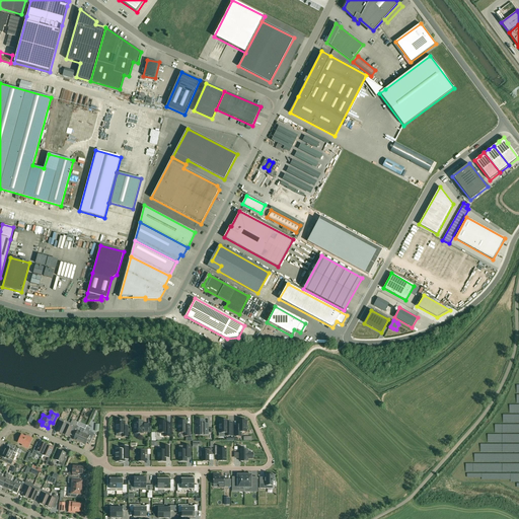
[(57,432),(63,434),(67,425),(63,423),(64,421),(60,418),(57,424),(60,425),(57,432)]
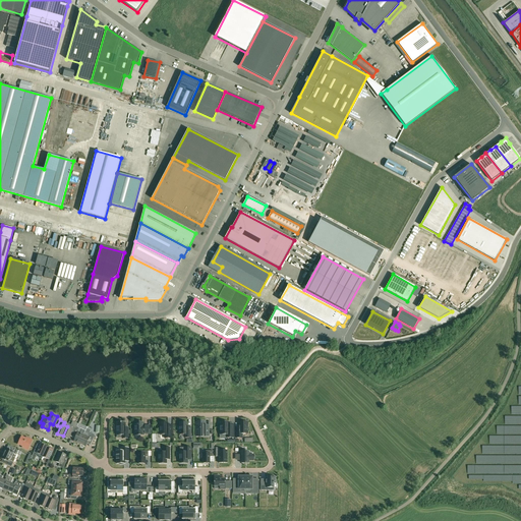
[(71,425),(68,423),(67,426),(63,436),(68,439),(71,431),(74,432),(78,423),(72,421),(71,425)]
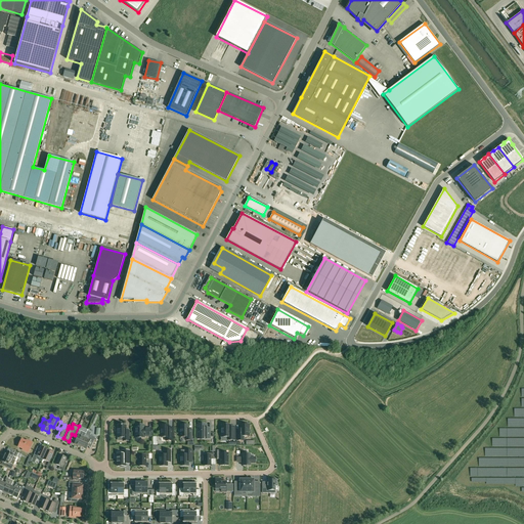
[(169,425),(161,425),(161,437),(166,437),(166,441),(172,441),(172,428),(169,428),(169,425)]
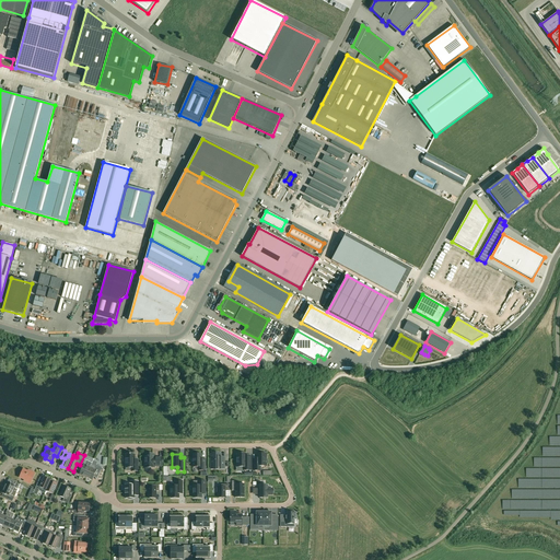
[(206,470),(205,459),(201,459),(201,454),(193,454),(193,462),(193,467),(198,467),(198,470),(206,470)]
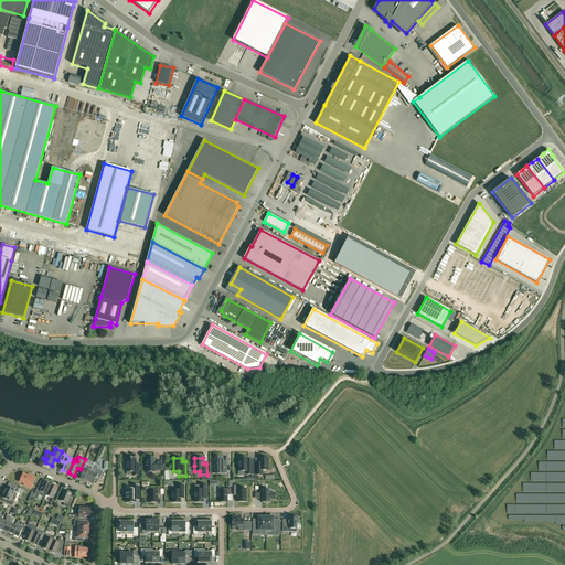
[(212,473),(227,473),(227,461),(224,461),(224,458),(212,458),(212,473)]
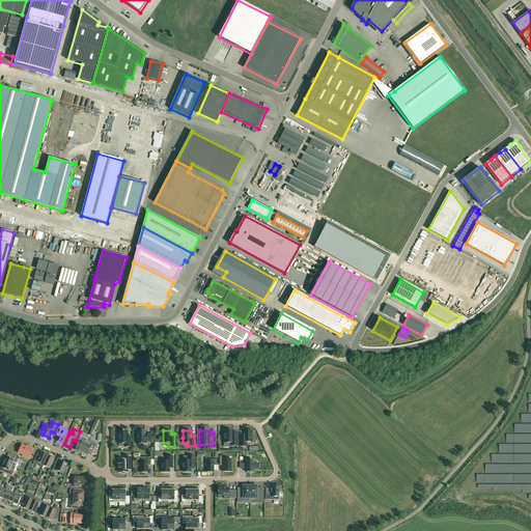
[(230,446),(238,446),(238,438),(233,438),(233,430),(225,430),(225,443),(230,443),(230,446)]
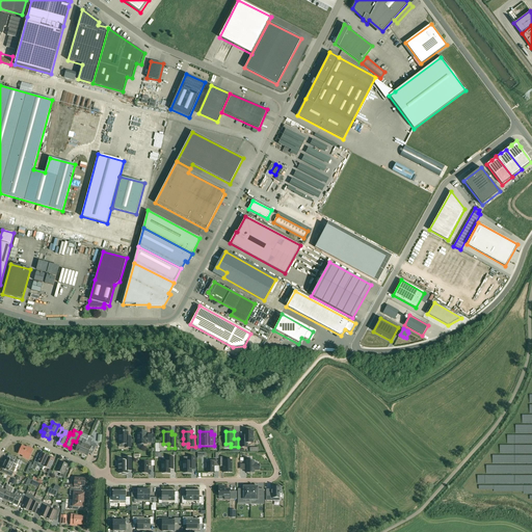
[(241,435),(241,441),(241,447),(247,447),(247,443),(253,443),(253,431),(244,431),(244,435),(241,435)]
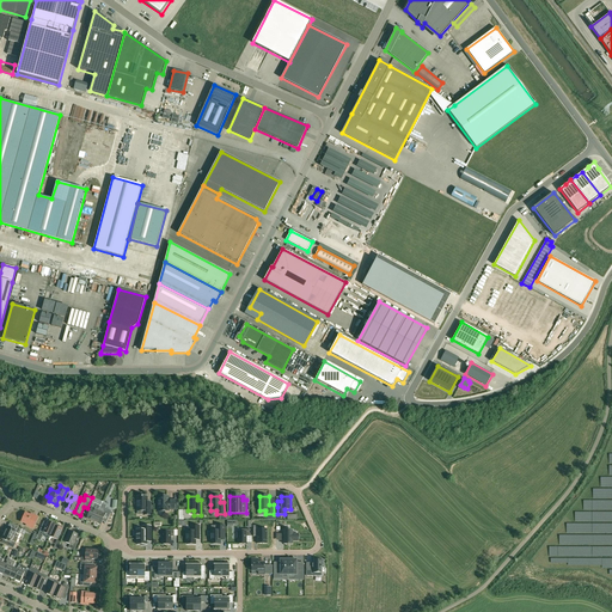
[(92,502),(93,499),(92,497),(87,508),(91,509),(87,518),(95,521),(101,506),(97,503),(92,502)]
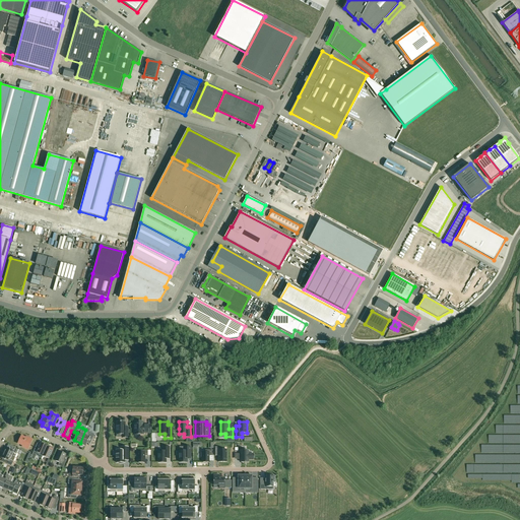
[(128,427),(125,427),(125,423),(117,423),(117,435),(122,435),(122,438),(128,438),(128,427)]
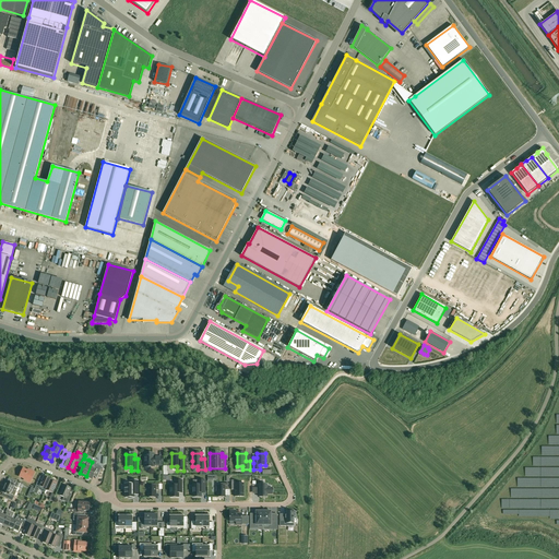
[(154,454),(144,454),(144,467),(154,467),(154,465),(162,465),(162,458),(154,458),(154,454)]
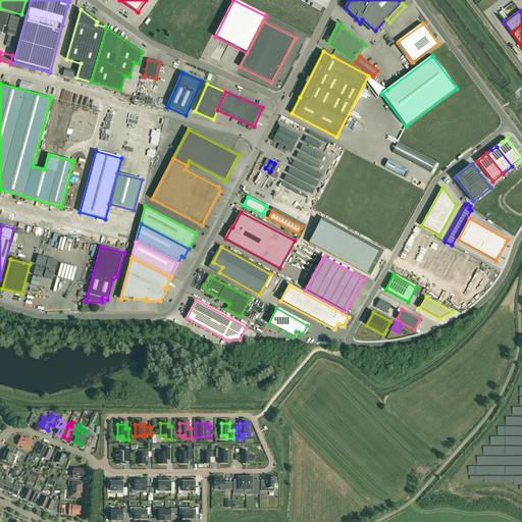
[(95,435),(90,433),(90,432),(90,430),(88,430),(87,430),(86,431),(81,445),(86,447),(89,439),(93,441),(95,435)]
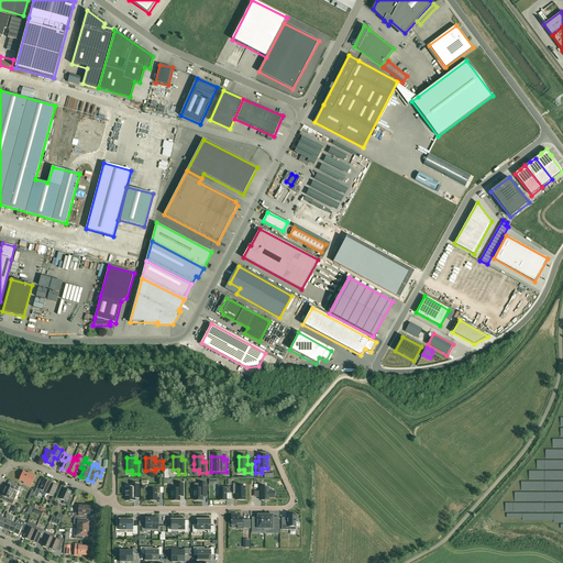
[(35,475),(30,474),(30,475),(23,472),(20,479),(24,482),(24,483),(31,486),(35,475)]
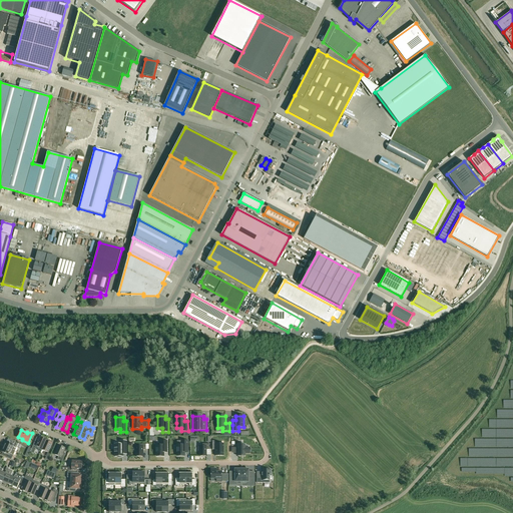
[(32,450),(36,452),(39,447),(42,449),(42,450),(46,440),(40,437),(38,443),(35,442),(32,447),(33,448),(32,450)]
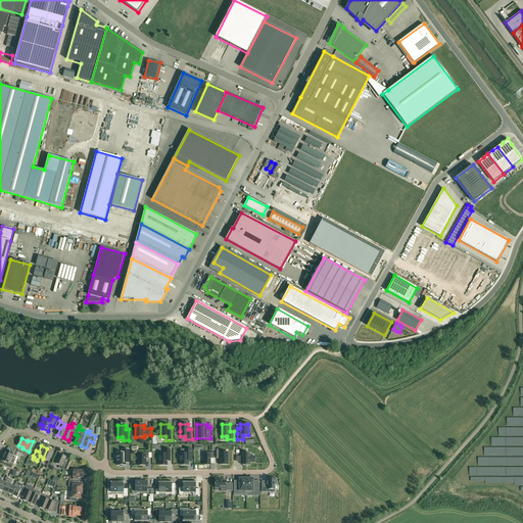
[(47,449),(43,459),(49,461),(53,452),(51,450),(51,449),(48,447),(48,448),(47,448),(47,449)]
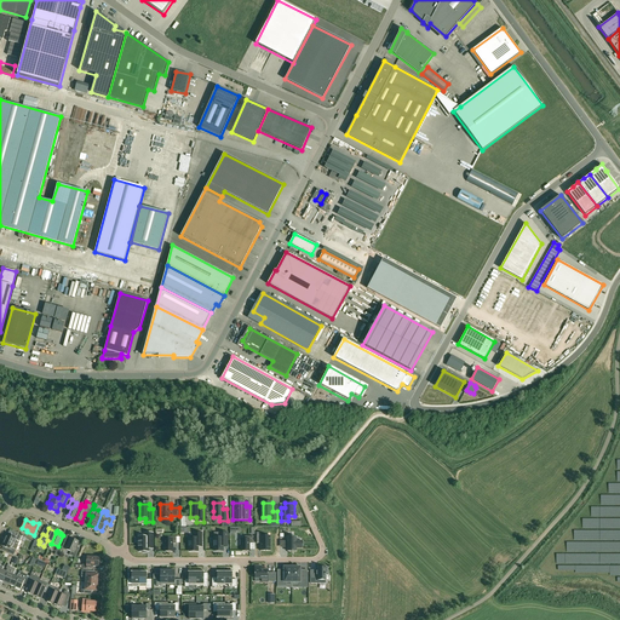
[(4,539),(18,545),(22,535),(16,533),(15,537),(6,533),(4,539)]
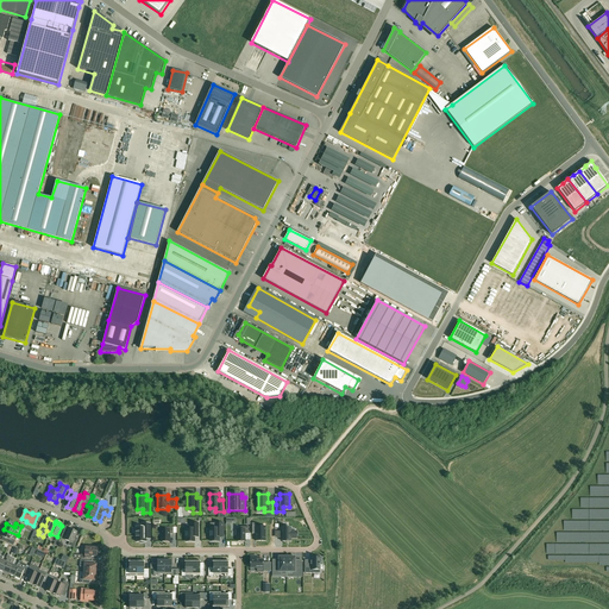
[(136,528),(136,542),(139,542),(140,544),(144,542),(145,541),(146,541),(146,540),(150,540),(150,523),(143,523),(143,527),(136,528)]
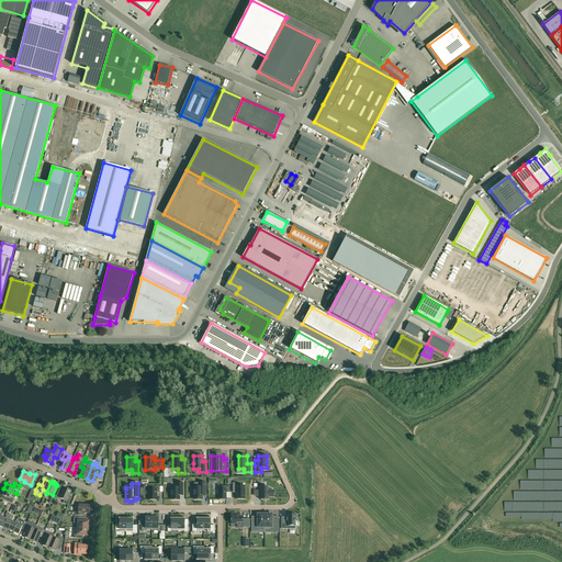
[(171,487),(171,499),(179,499),(179,495),(182,495),(182,483),(177,483),(177,487),(171,487)]
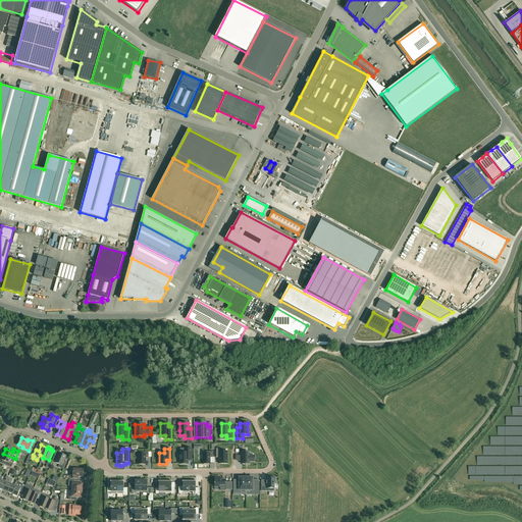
[(180,453),(180,464),(188,464),(188,460),(192,460),(191,449),(185,449),(185,453),(180,453)]
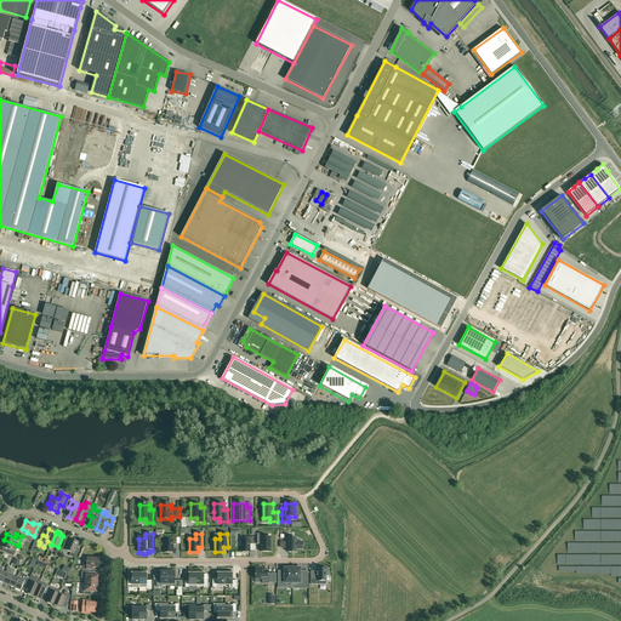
[(164,540),(164,552),(172,552),(172,545),(177,545),(177,537),(169,537),(169,540),(164,540)]
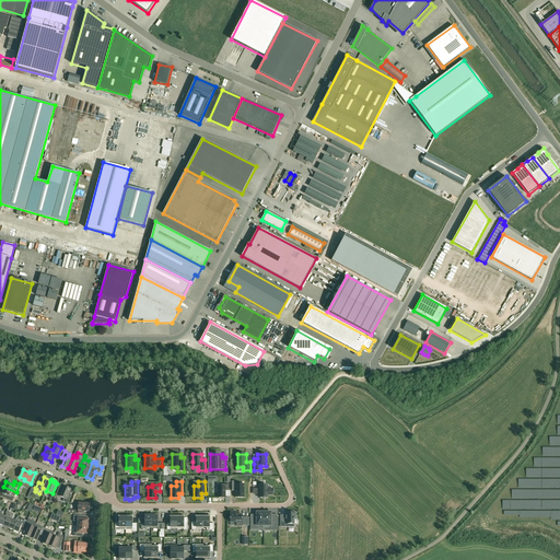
[(217,488),(217,492),(218,492),(218,498),(225,498),(225,491),(229,491),(229,485),(221,485),(221,487),(218,487),(218,488),(217,488)]
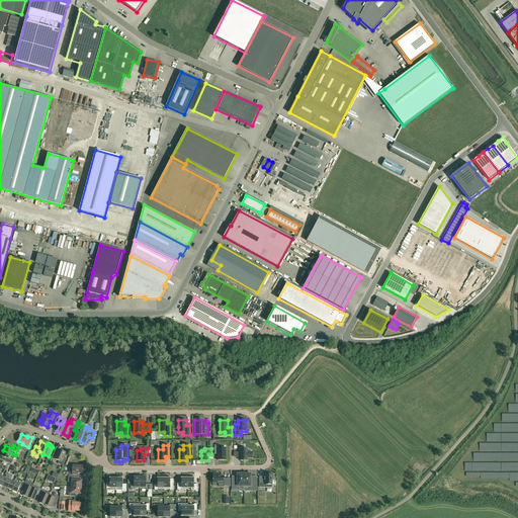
[(218,454),(218,460),(226,460),(226,448),(218,448),(214,448),(214,454),(218,454)]
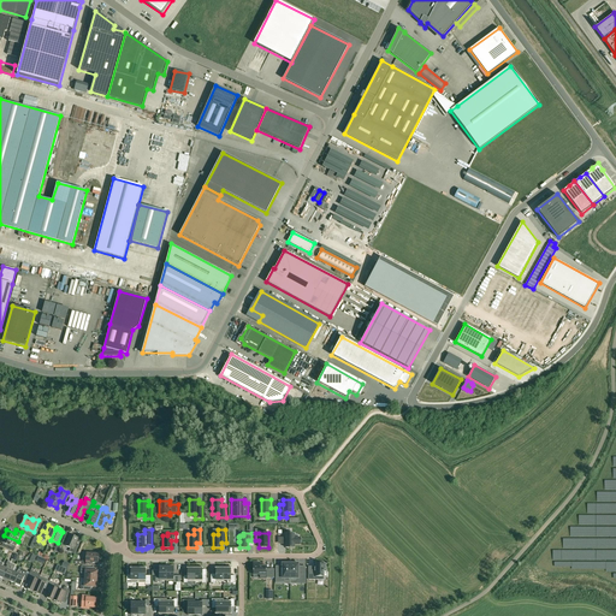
[(282,538),(282,544),(285,544),(285,548),(294,548),(294,544),(300,544),(300,538),(294,538),(294,533),(285,533),(285,538),(282,538)]
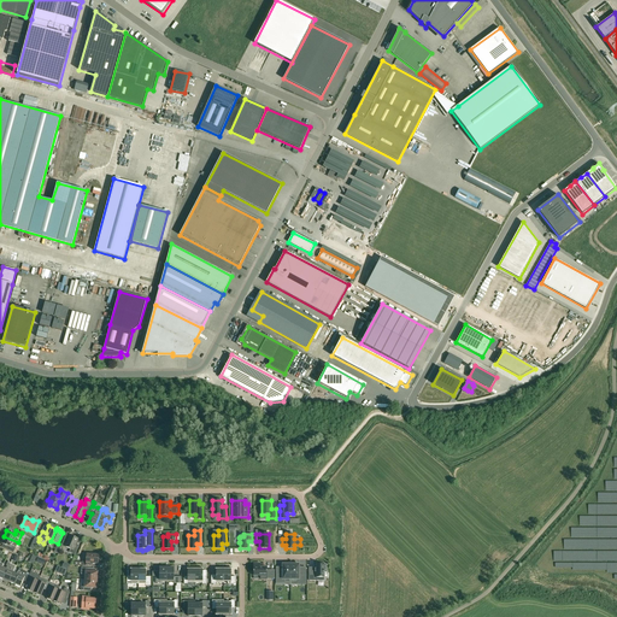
[(75,554),(78,546),(76,545),(78,539),(71,535),(66,546),(71,548),(69,552),(75,554)]
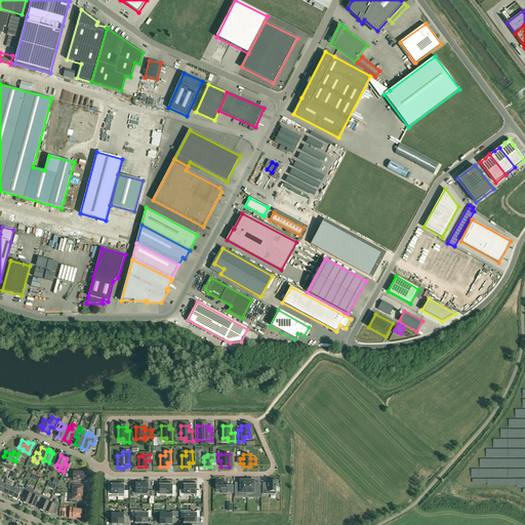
[(11,470),(15,461),(3,456),(1,461),(7,465),(6,468),(11,470)]
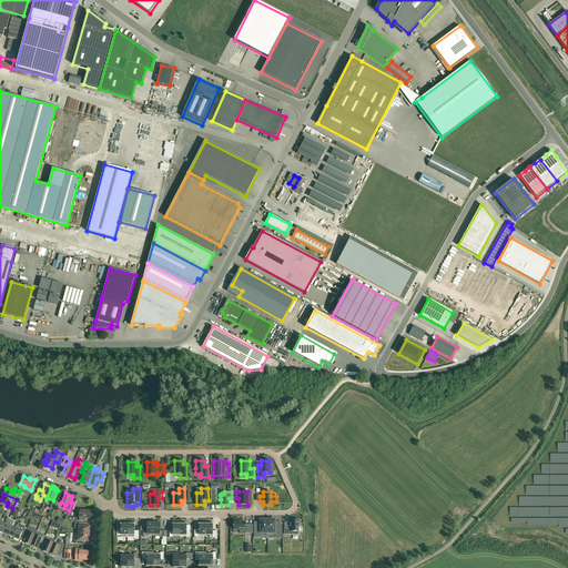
[(90,518),(91,511),(80,510),(80,515),(77,515),(75,520),(84,521),(84,518),(90,518)]
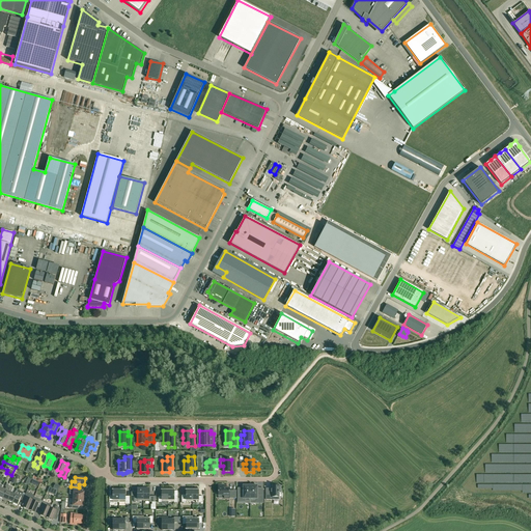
[(245,499),(250,499),(250,485),(249,485),(249,484),(245,484),(245,485),(244,485),(244,493),(238,493),(238,502),(245,502),(245,499)]
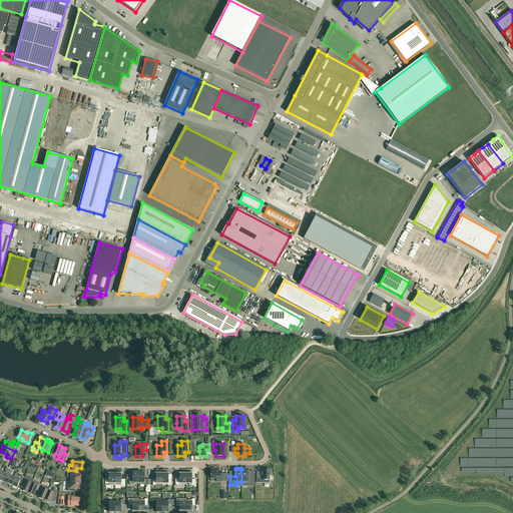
[(211,469),(211,479),(215,479),(215,482),(221,482),(221,481),(224,481),(224,474),(221,474),(221,472),(216,472),(216,469),(211,469)]
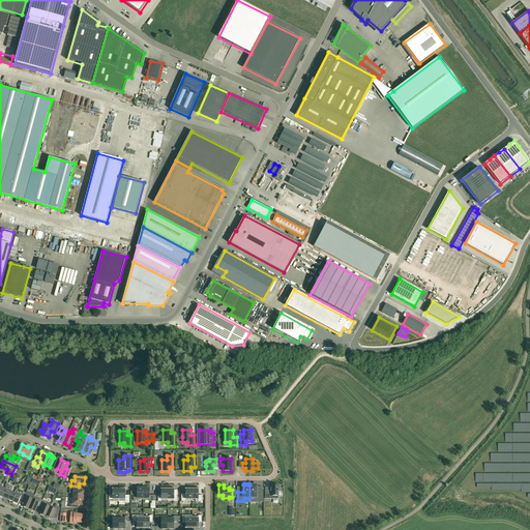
[(251,484),(249,484),(249,498),(256,498),(256,500),(263,500),(263,492),(257,492),(257,484),(256,484),(251,484)]
